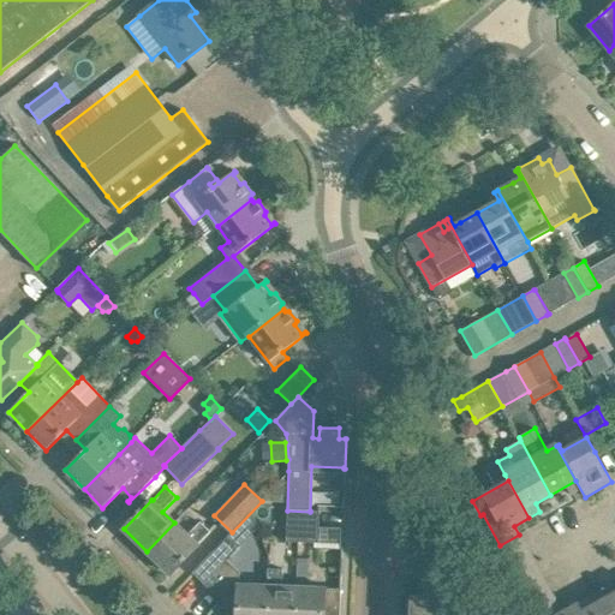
[(320,512),(310,511),(310,512),(287,511),(287,526),(320,527),(320,512)]
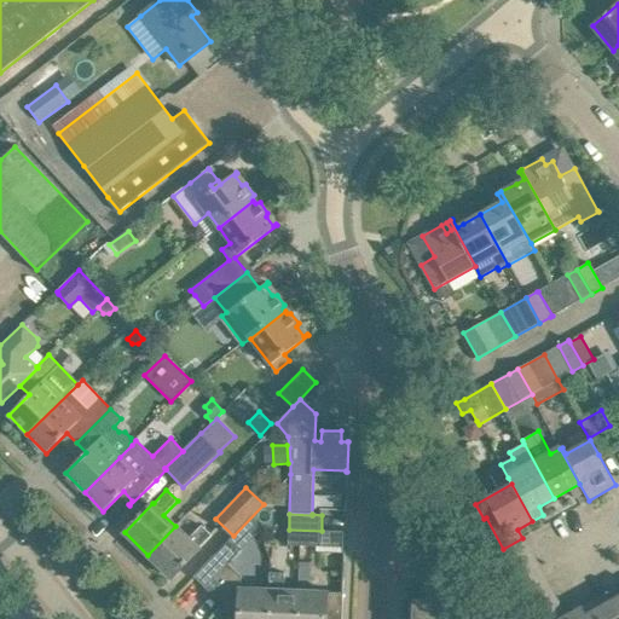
[(212,534),(202,525),(189,538),(175,526),(148,555),(172,578),(198,549),(212,534)]
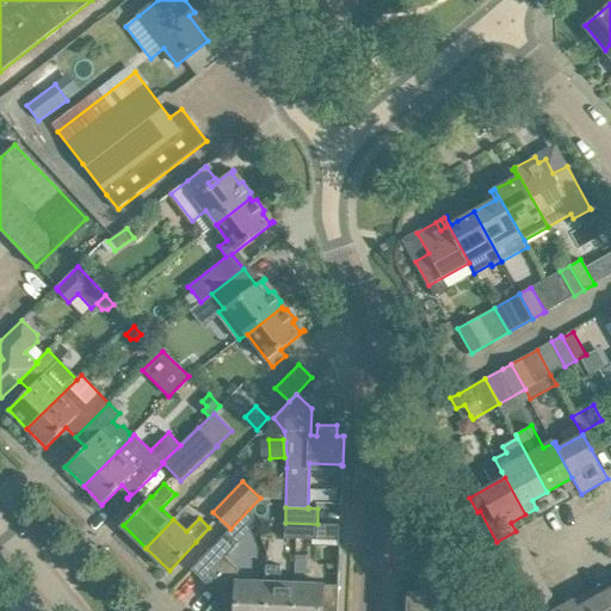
[(316,539),(318,524),(285,523),(284,538),(316,539)]
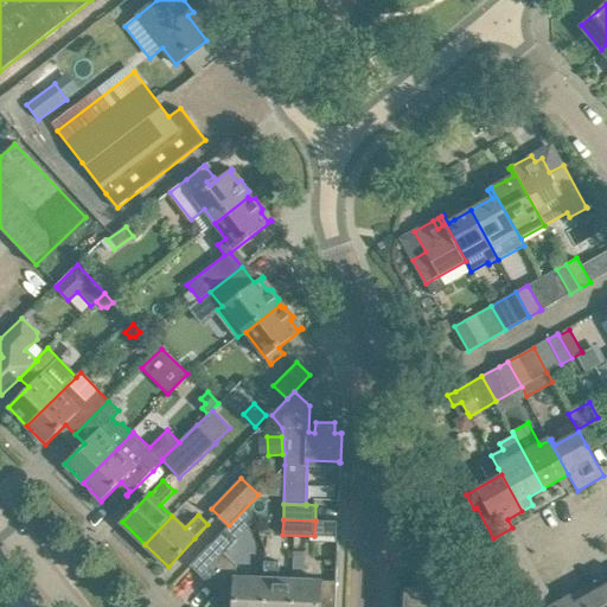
[(212,542),(190,566),(190,567),(197,561),(205,569),(199,575),(219,594),(218,606),(262,606),(264,577),(235,576),(236,567),(236,564),(224,553),(236,540),(224,529),(212,542)]
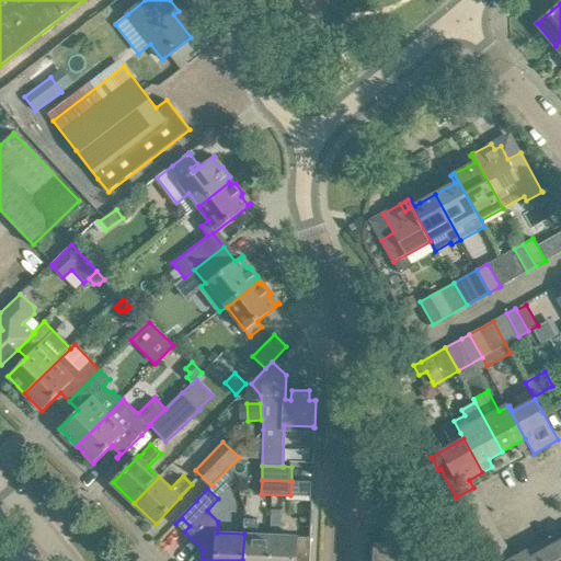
[(461,518),(484,506),(477,493),(454,506),(461,518)]
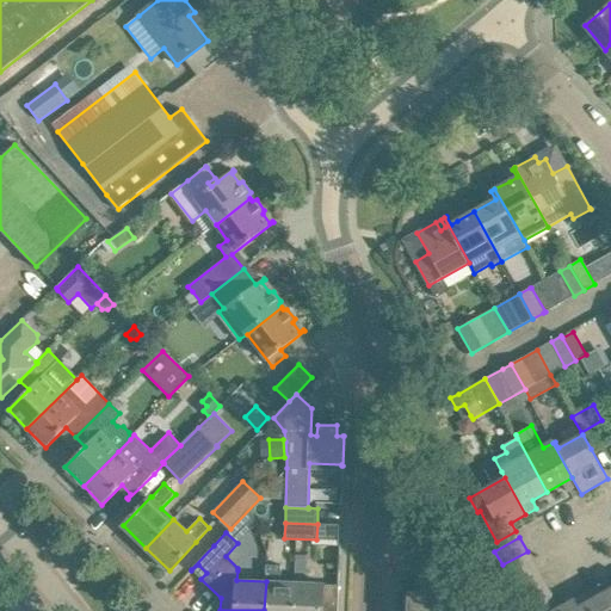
[(510,579),(535,565),(528,551),(503,565),(510,579)]
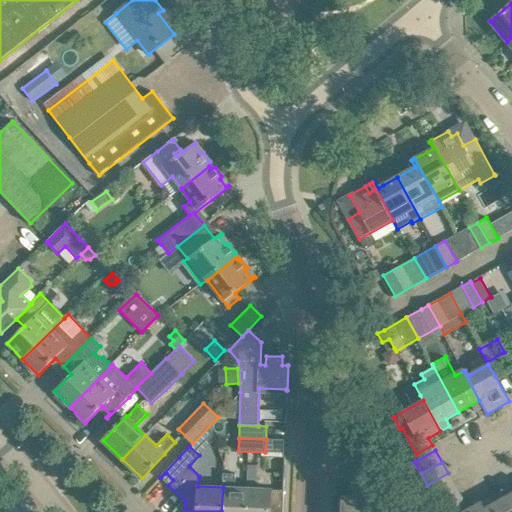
[(249,465),(248,480),(256,480),(257,465),(249,465)]
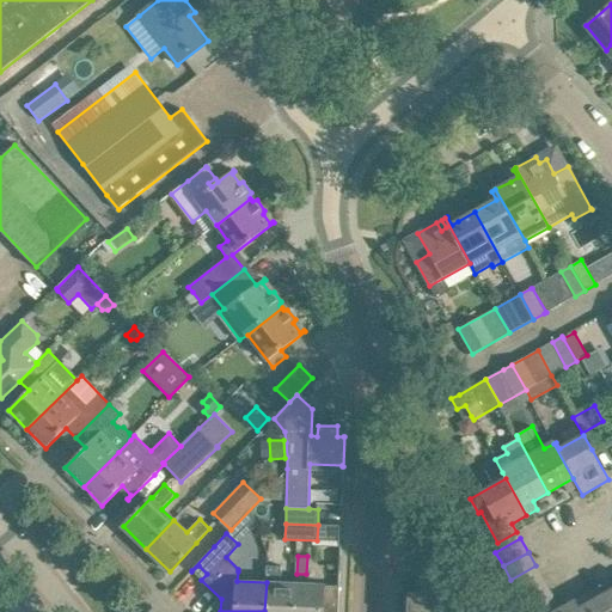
[(293,611),(295,583),(282,583),(282,567),(268,565),(267,582),(264,611),(293,611)]
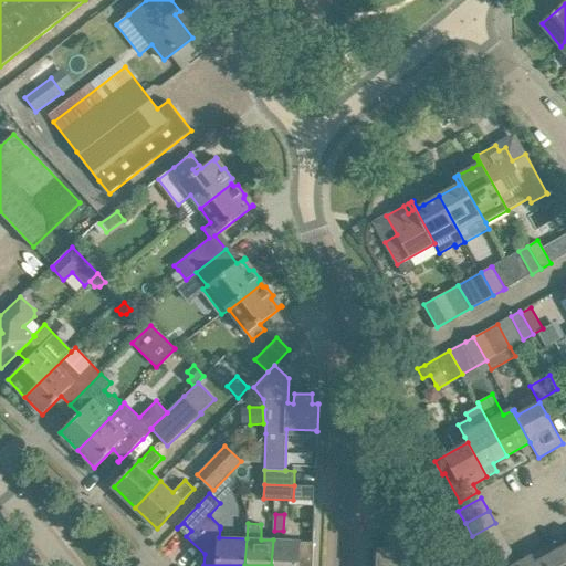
[(480,549),(503,536),(495,523),(472,536),(480,549)]
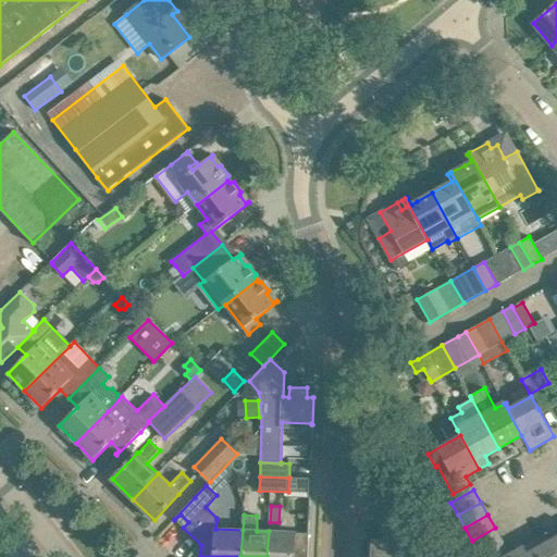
[(479,554),(502,541),(495,528),(472,541),(479,554)]
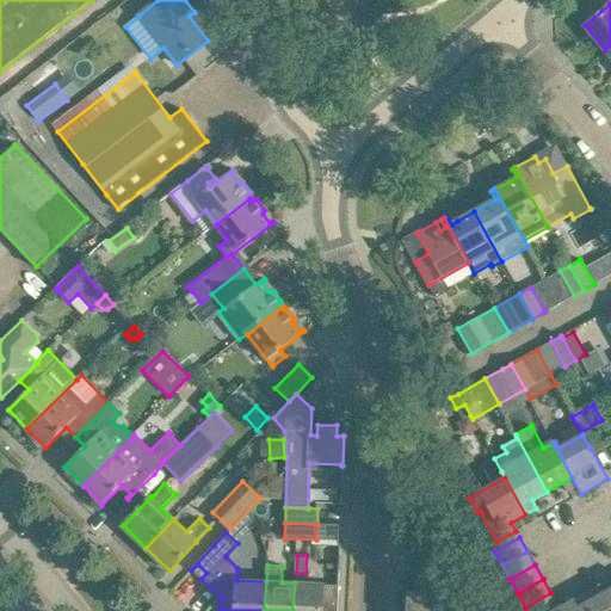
[(337,610),(339,585),(338,585),(323,585),(323,584),(295,582),(292,610),(337,610)]
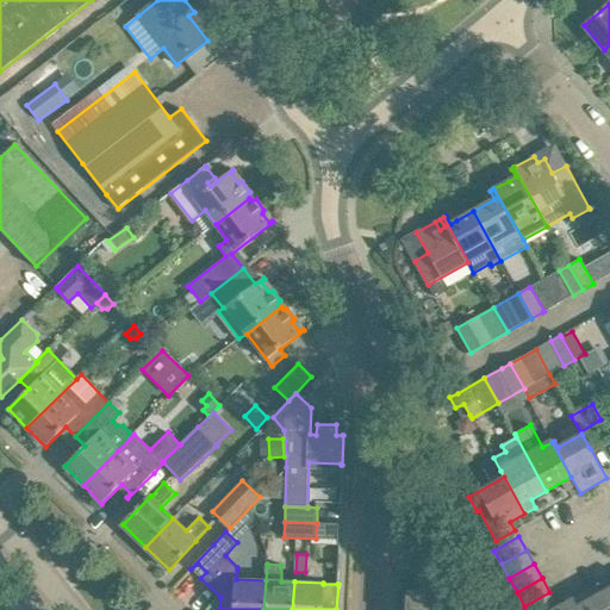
[(470,595),(470,593),(405,590),(405,591),(409,592),(406,609),(465,609),(466,595),(470,595)]
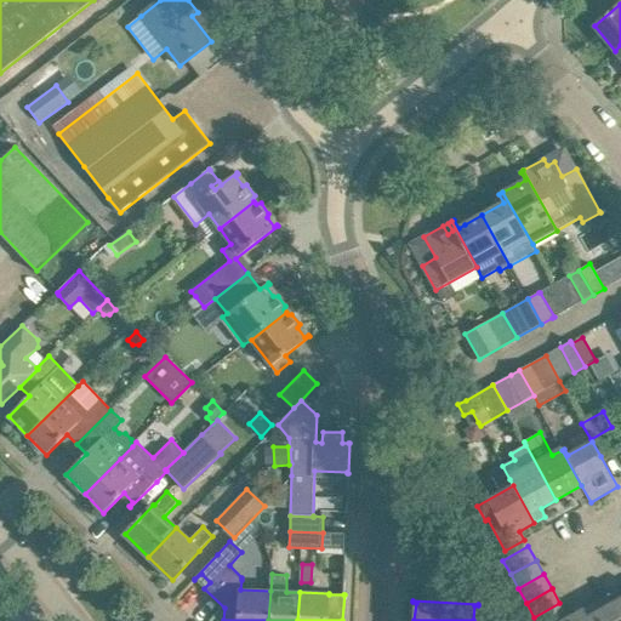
[(534,617),(536,620),(560,620),(568,617),(559,603),(534,617)]
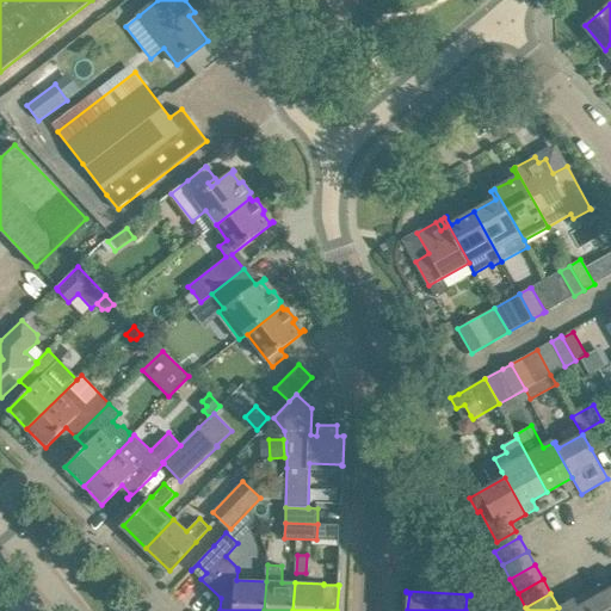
[(610,610),(610,608),(603,593),(579,606),(574,599),(580,610),(610,610)]
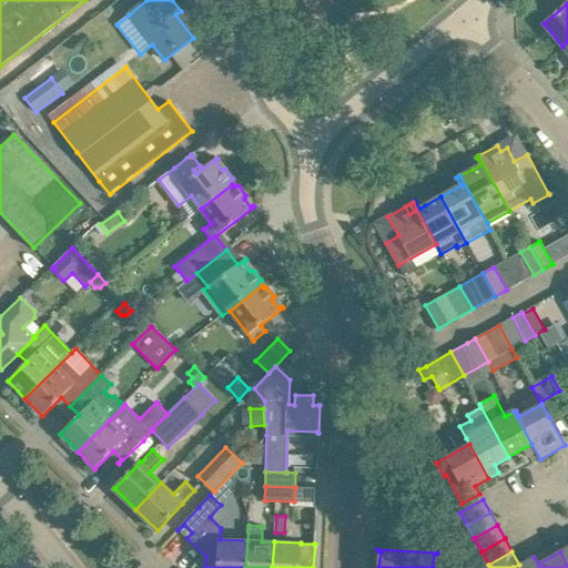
[(448,567),(458,567),(458,553),(449,553),(448,567)]
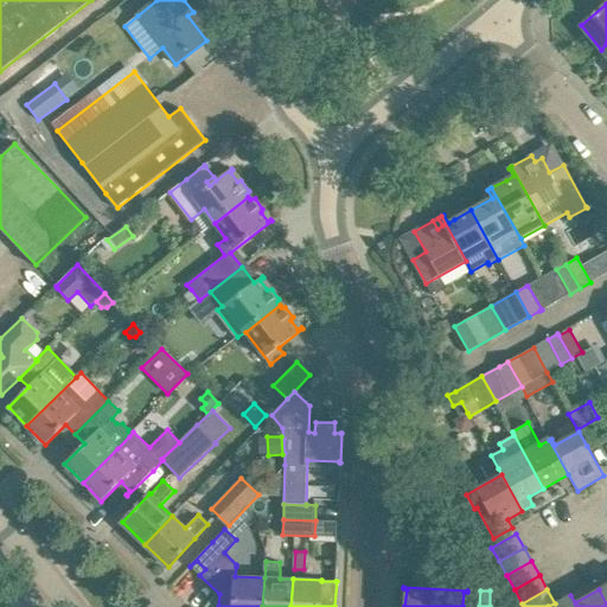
[(576,606),(570,595),(555,604),(548,606),(576,606)]
